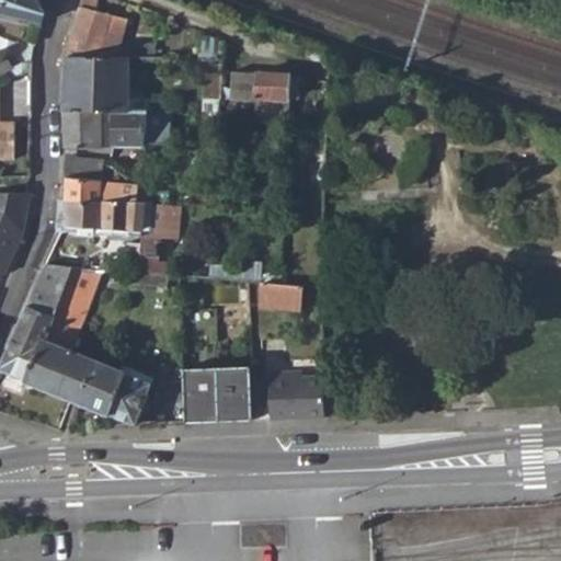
[(0,0),(0,12),(41,23),(44,14),(35,0),(0,0)]
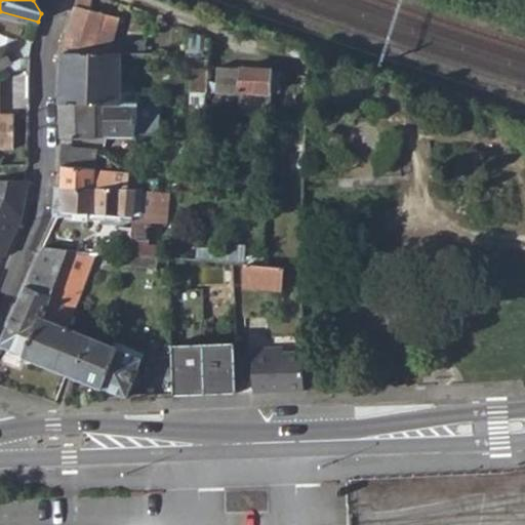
[(75,0),(64,54),(145,53),(145,43),(113,42),(119,19),(89,10),(92,1),(88,0),(75,0)]
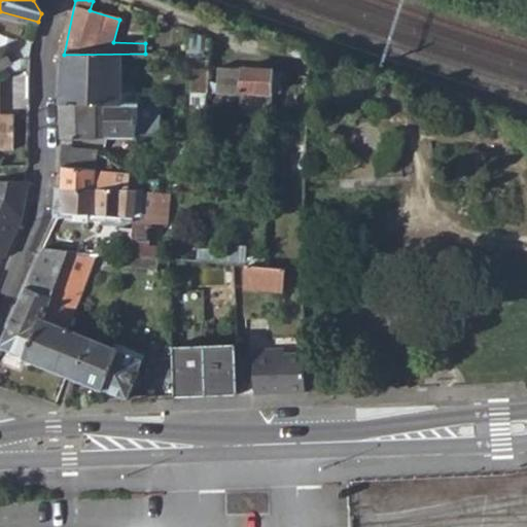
[(190,31),(188,51),(192,53),(190,89),(207,90),(211,38),(190,31)]
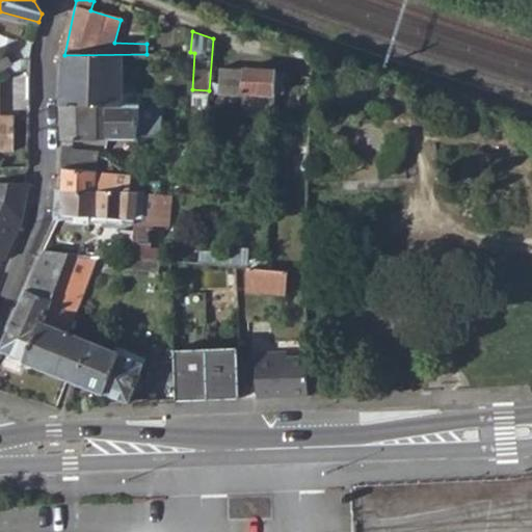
[(3,51),(0,52),(0,71),(7,69),(11,76),(14,75),(28,68),(29,59),(21,58),(9,63),(3,51)]
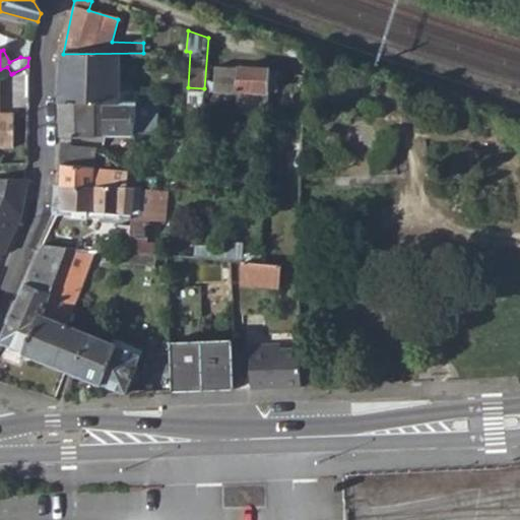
[(63,54),(59,103),(104,103),(137,104),(154,104),(154,93),(120,91),(121,63),(150,64),(150,53),(143,53),(63,54)]
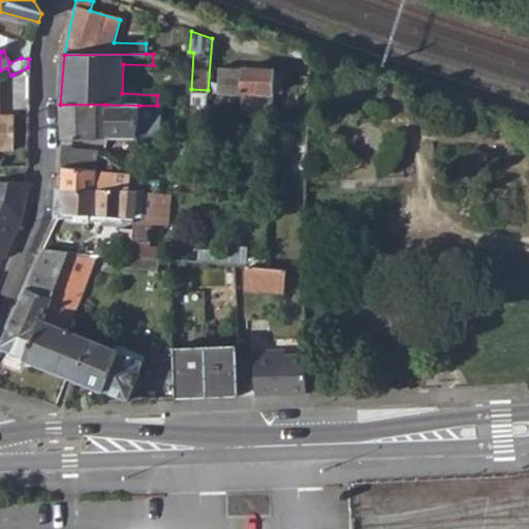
[(218,68),(216,93),(234,95),(235,93),(256,93),(256,110),(274,111),(275,71),(218,68)]
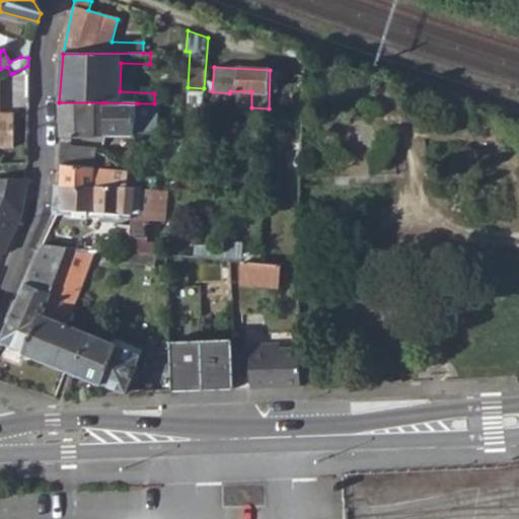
[(0,138),(27,138),(27,104),(13,104),(13,73),(11,74),(0,79),(0,138)]
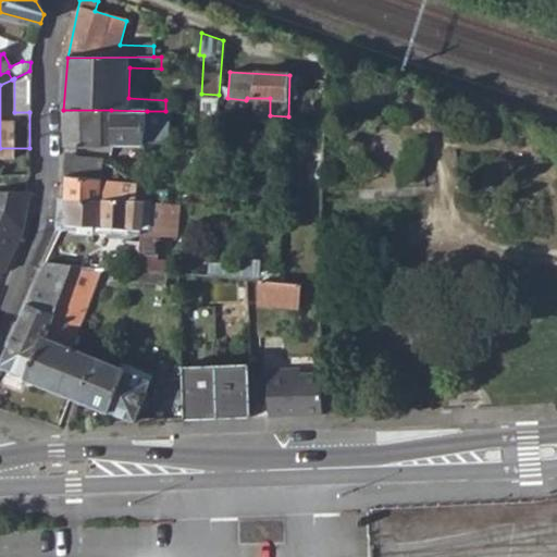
[(111,110),(63,110),(63,147),(110,145),(111,110)]
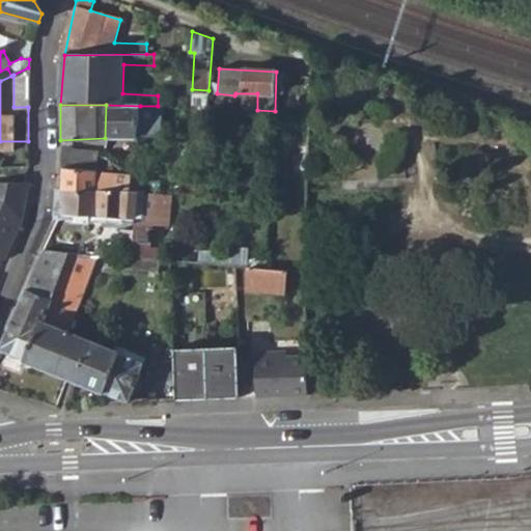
[(140,106),(106,105),(105,138),(124,138),(122,161),(119,169),(117,177),(132,177),(133,163),(140,106)]
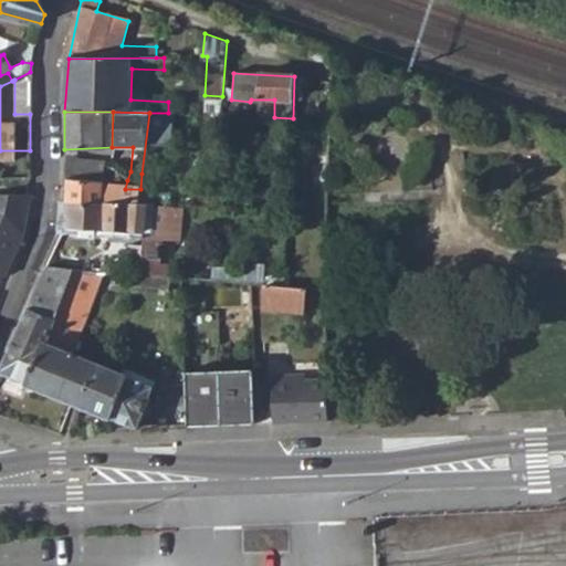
[(75,160),(64,160),(64,169),(75,169),(75,160)]
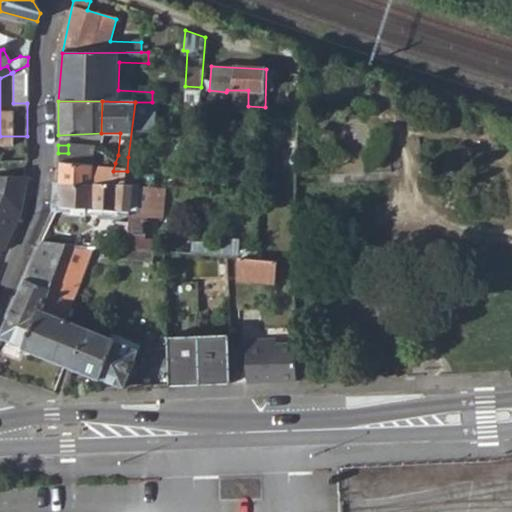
[(68,153),(58,153),(59,162),(92,165),(94,147),(68,145),(68,153)]
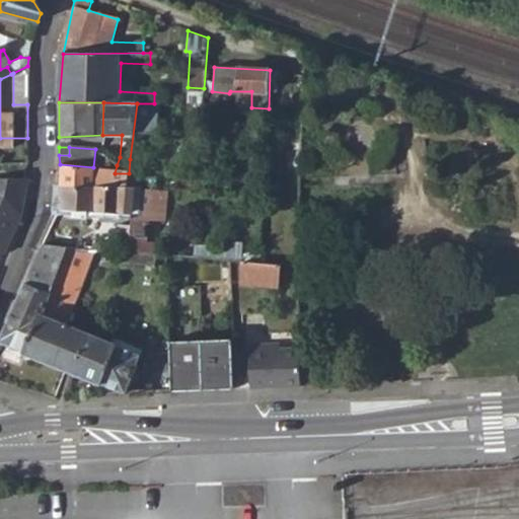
[(102,151),(99,160),(107,162),(104,165),(115,173),(117,165),(102,151)]
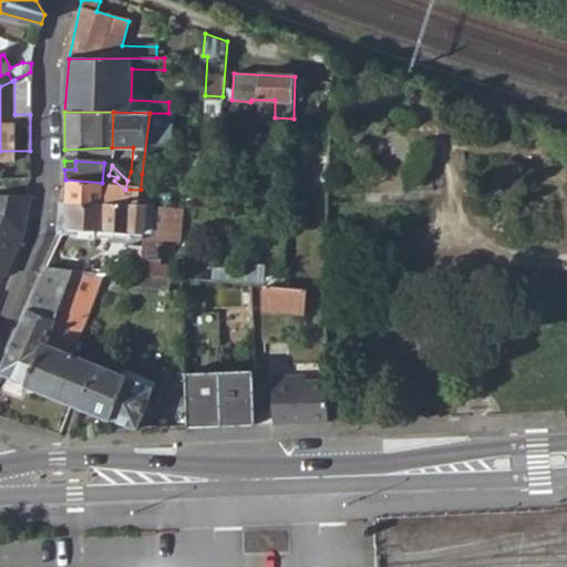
[(141,189),(138,205),(158,205),(160,192),(153,191),(155,175),(142,174),(141,189)]
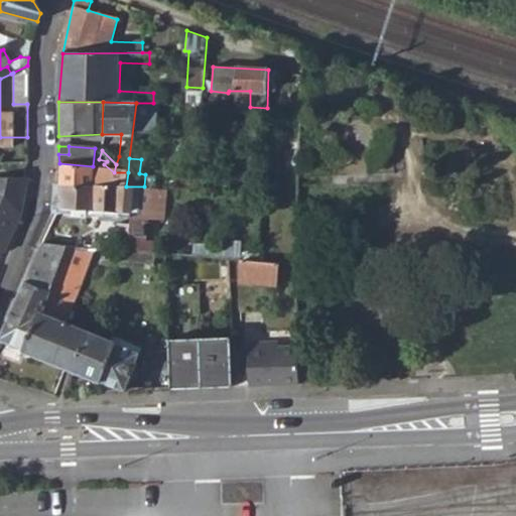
[(93,166),(59,163),(59,184),(92,184),(93,166)]
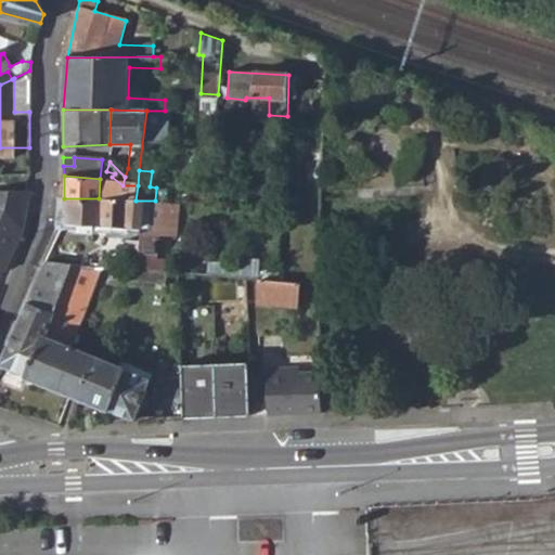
[(123,185),(118,201),(136,201),(138,185),(123,185)]
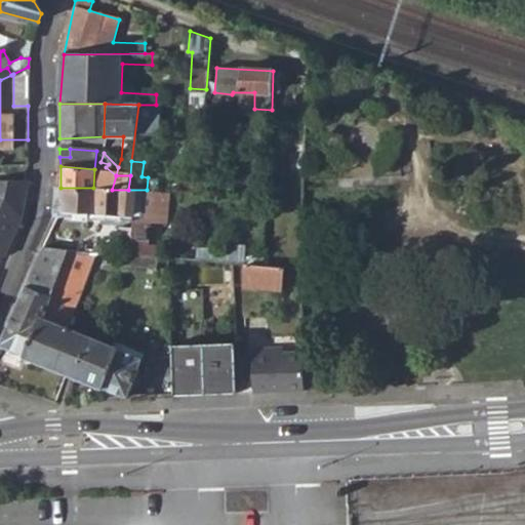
[(93,188),(61,188),(59,209),(132,216),(130,251),(150,253),(152,220),(153,190),(147,190),(128,190),(112,190),(93,188)]
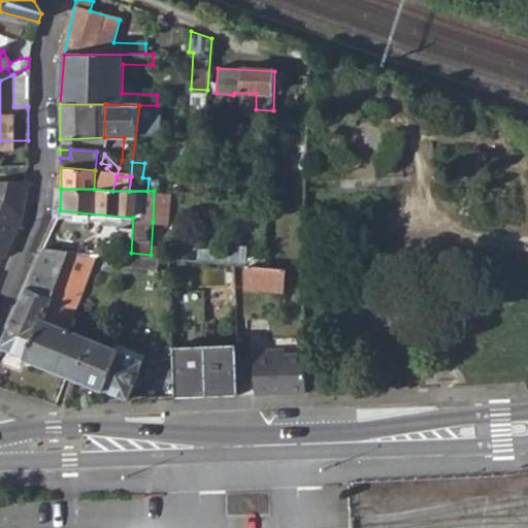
[(154,191),(153,222),(168,223),(169,192),(154,191)]
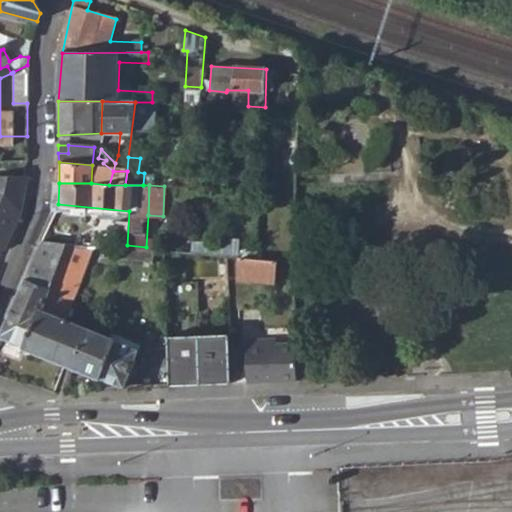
[(0,190),(0,247),(4,249),(19,213),(22,199),(0,190)]
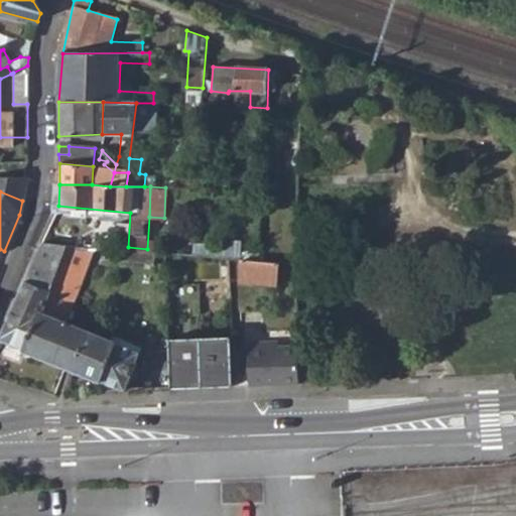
[(191,241),(189,255),(221,259),(223,247),(191,241)]
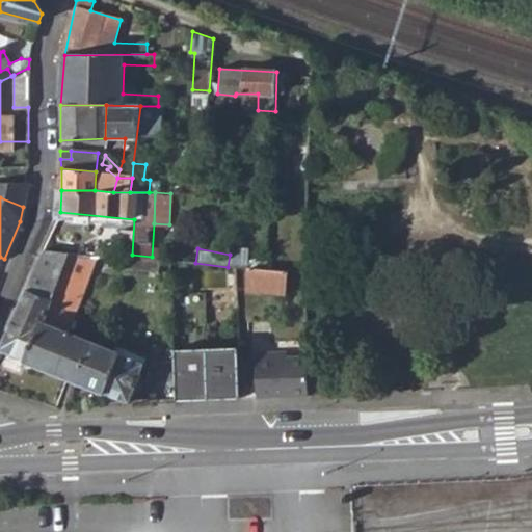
[(44,250),(28,290),(50,298),(71,254),(44,250)]
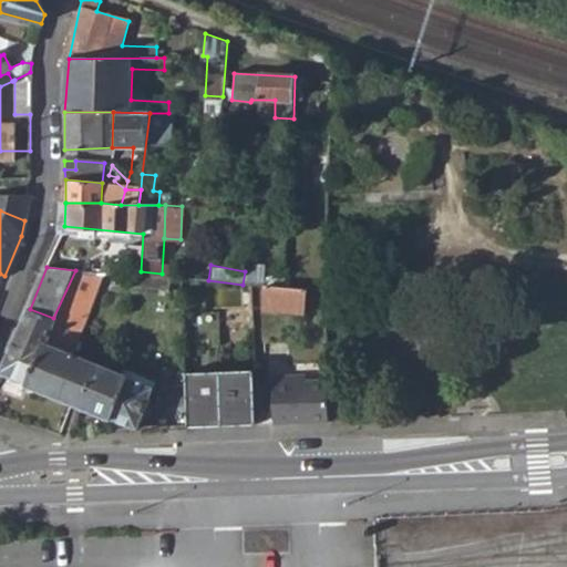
[(53,318),(27,384),(136,431),(155,431),(172,395),(71,352),(100,284),(109,282),(109,274),(75,270),(53,318)]
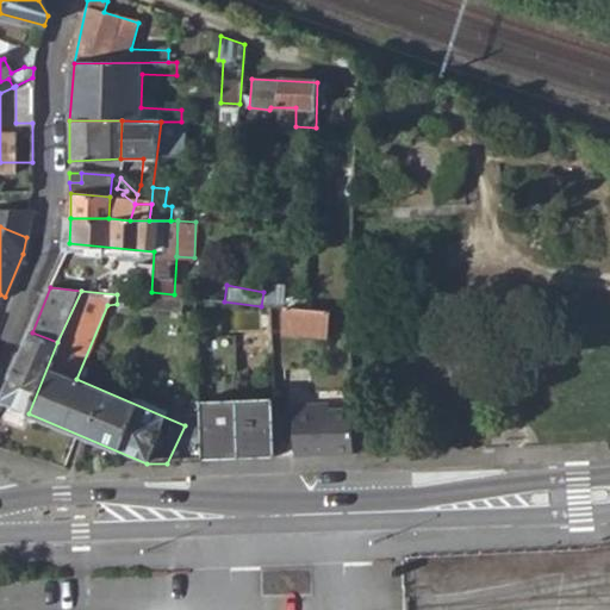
[(151,292),(132,293),(134,310),(155,307),(184,312),(187,296),(174,294),(151,292)]
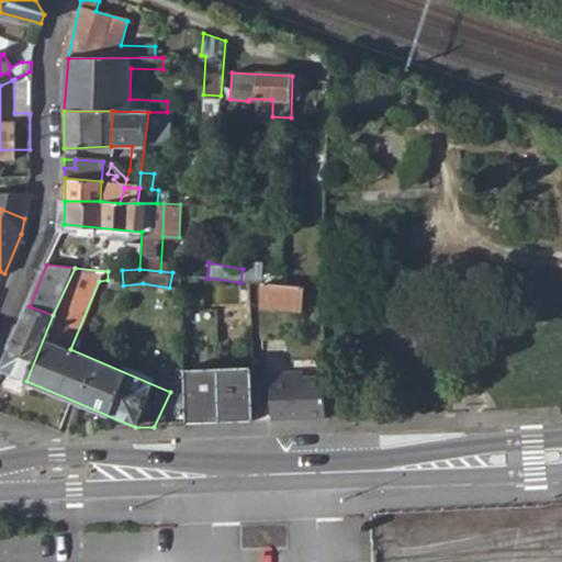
[(260,285),(257,307),(293,313),(296,291),(260,285)]
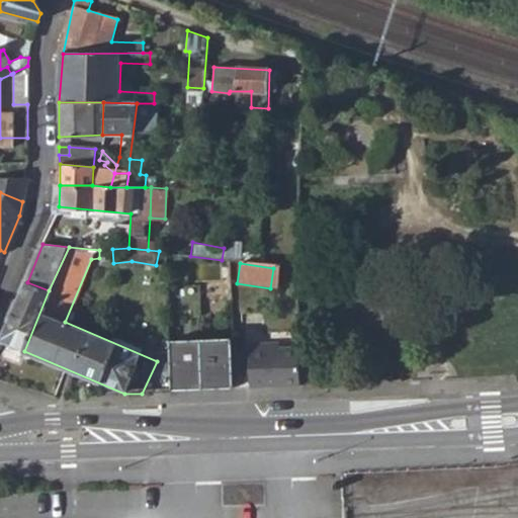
[(27,282),(1,341),(24,351),(49,290),(27,282)]
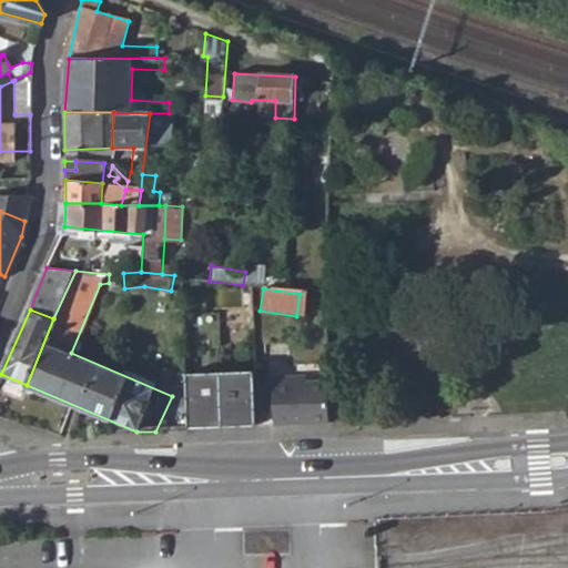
[(217,374),(183,376),(186,429),(256,427),(253,373),(217,374)]
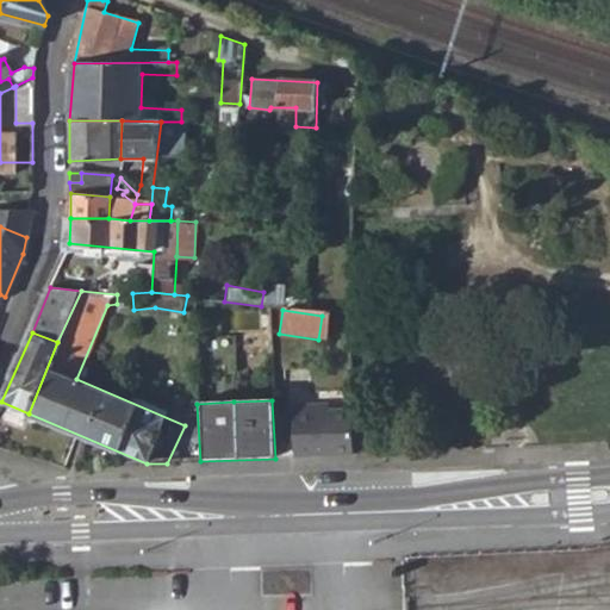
[(311,406),(292,406),(294,458),(355,455),(352,411),(329,412),(311,414),(311,406)]
